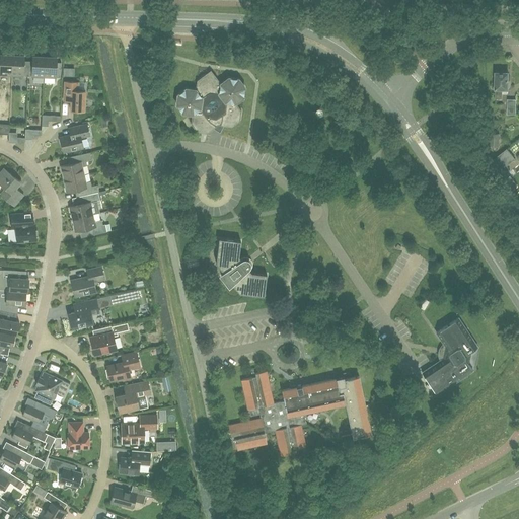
[(0,74),(11,75),(12,55),(0,55),(0,60),(0,59),(0,74)]
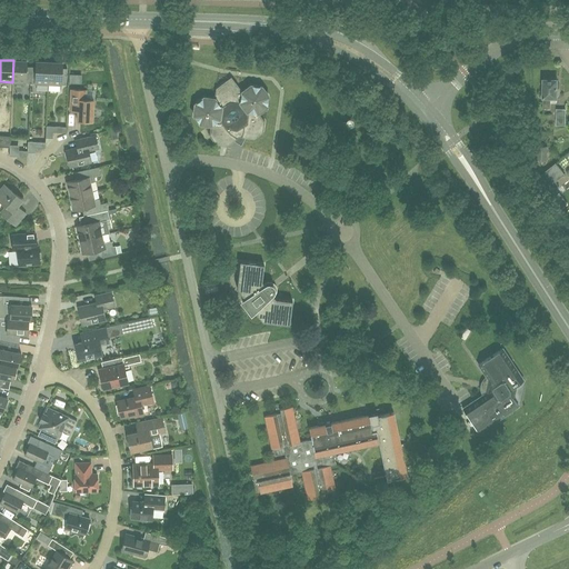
[(30,83),(31,67),(27,67),(27,61),(13,60),(12,82),(30,83)]
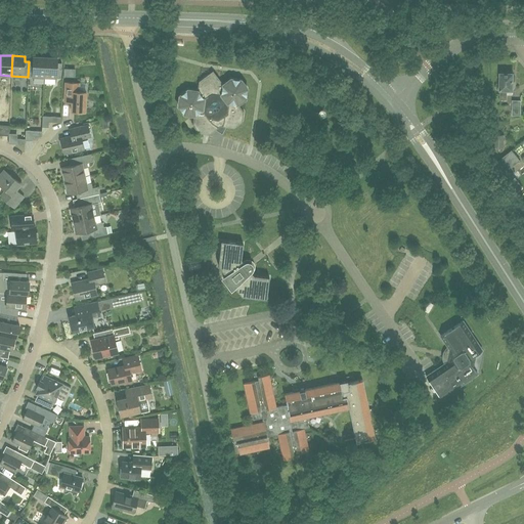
[(44,78),(45,57),(33,56),(33,61),(29,61),(28,77),(44,78)]
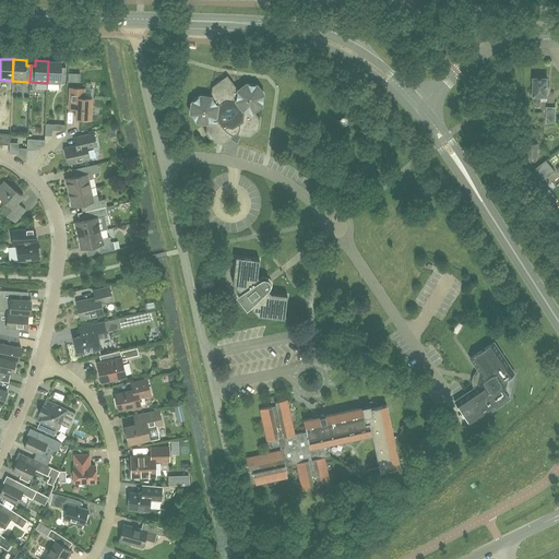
[(66,84),(66,67),(61,67),(61,61),(48,61),(47,83),(66,84)]
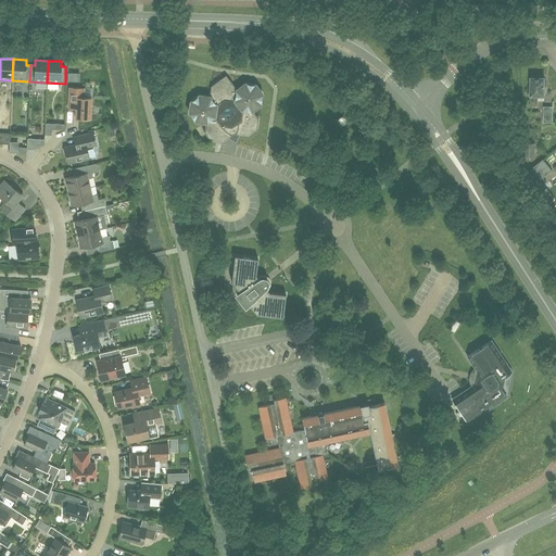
[(546,87),(544,87),(545,78),(543,78),(543,76),(538,76),(538,78),(532,77),(531,85),(529,85),(529,96),(531,96),(531,105),(538,106),(539,95),(544,95),(544,93),(546,93),(546,87)]
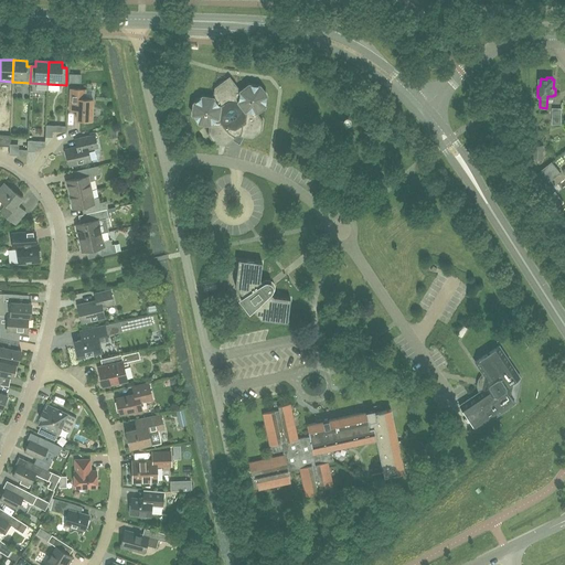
[(241,92),(234,83),(223,82),(214,88),(213,98),(202,97),(193,104),(192,115),(199,124),(209,125),(208,135),(214,144),(225,146),(237,137),(253,138),(262,131),(263,121),(256,113),(265,106),(266,95),(259,86),(249,85),(241,92)]
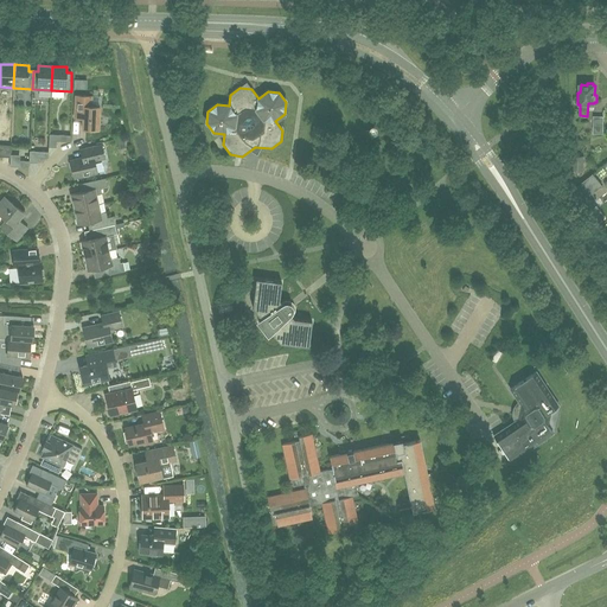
[(98,129),(100,107),(91,107),(93,96),(76,96),(75,113),(83,113),(82,129),(98,129)]
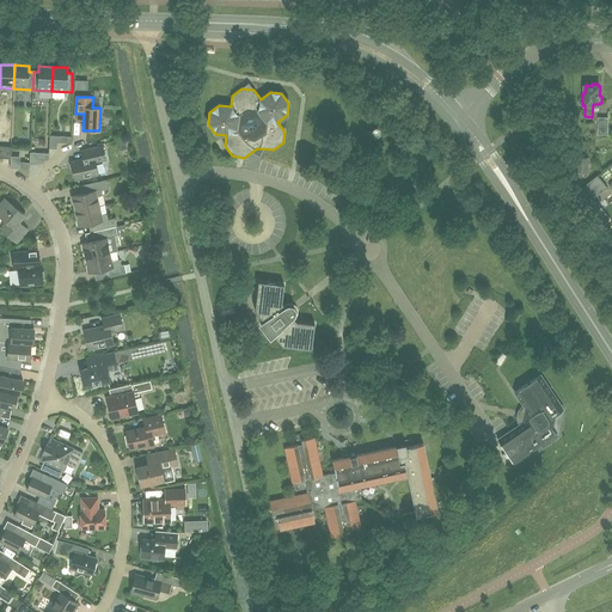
[(610,135),(610,117),(599,117),(599,135),(610,135)]
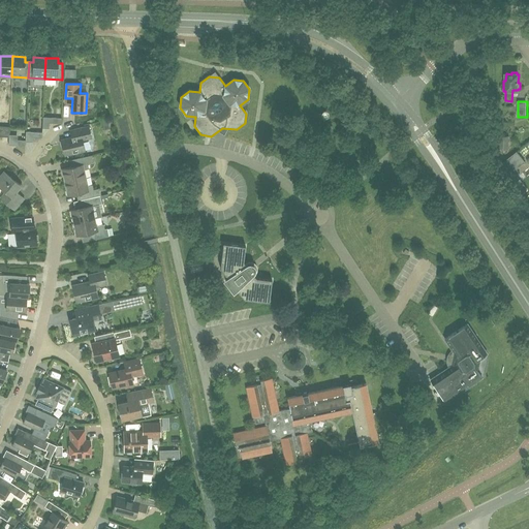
[(89,126),(74,129),(69,130),(71,137),(61,141),(65,155),(85,151),(83,141),(91,138),(89,126)]
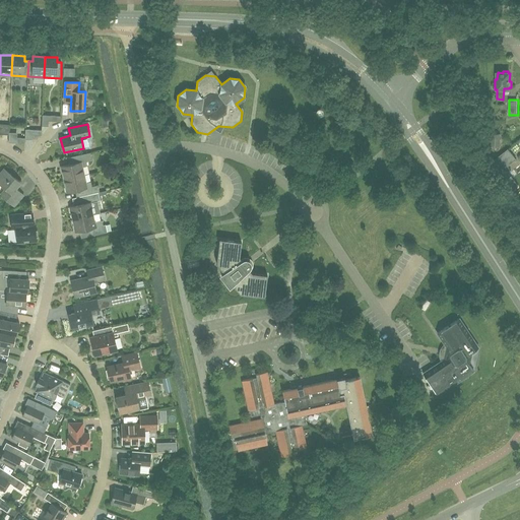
[(491,134),(490,146),(501,147),(501,134),(491,134)]
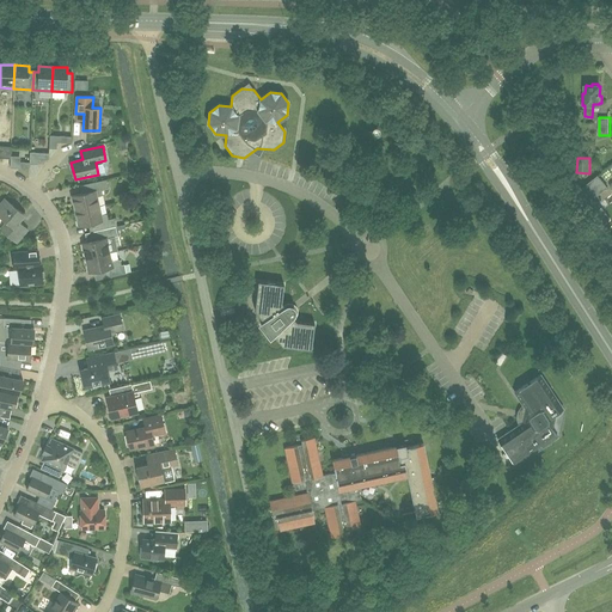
[(598,176),(577,193),(593,212),(604,203),(598,196),(607,188),(598,176)]
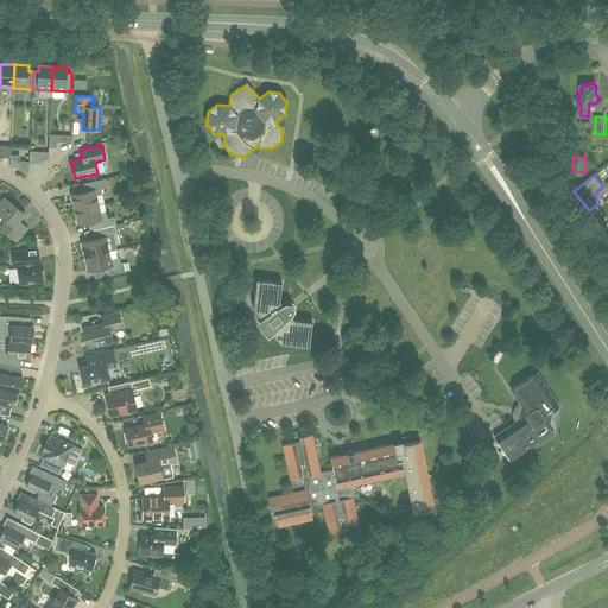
[(75,210),(99,204),(96,195),(102,194),(101,189),(108,187),(106,178),(89,182),(90,190),(71,195),(75,210)]
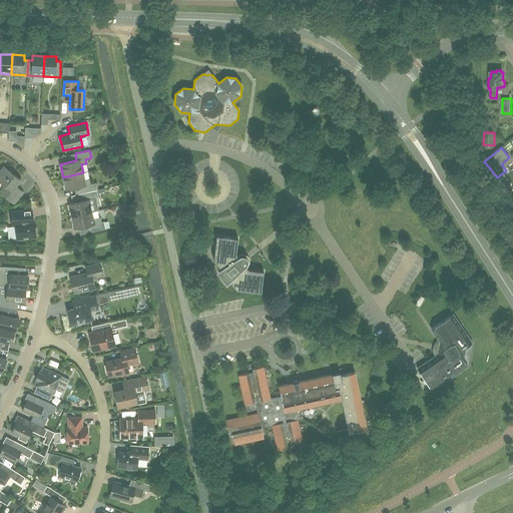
[(14,203),(23,192),(15,185),(20,179),(4,166),(0,170),(0,180),(6,186),(0,192),(14,203)]
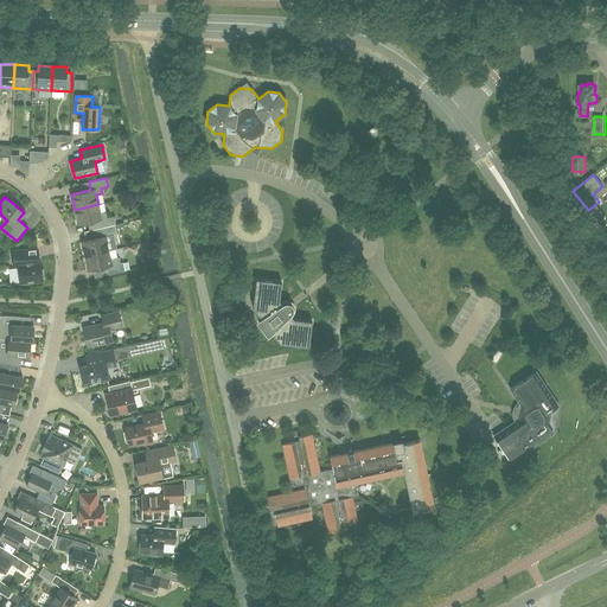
[(98,204),(75,210),(78,224),(88,222),(95,221),(96,229),(115,225),(116,224),(114,216),(107,218),(106,212),(100,213),(98,204)]
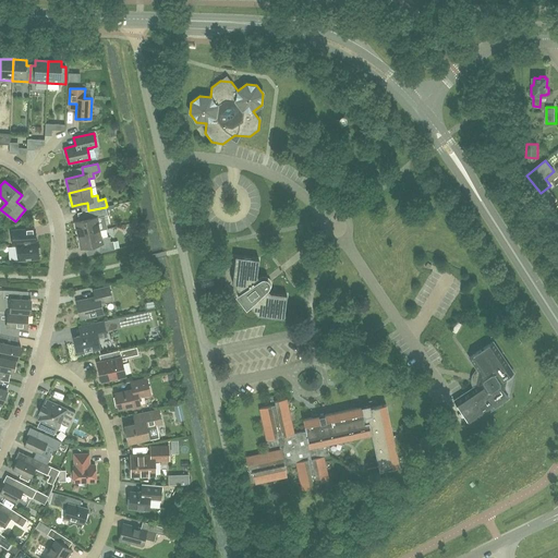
[(106,207),(88,210),(91,218),(75,221),(79,235),(100,230),(98,222),(106,220),(105,216),(107,215),(106,207)]
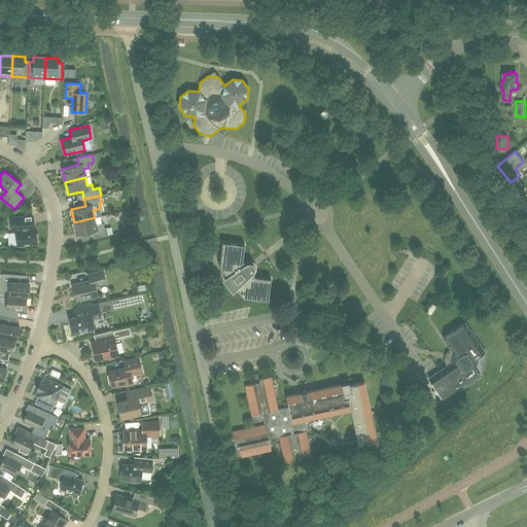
[(35,227),(34,227),(33,216),(23,216),(11,217),(12,232),(16,232),(18,245),(36,244),(35,227)]
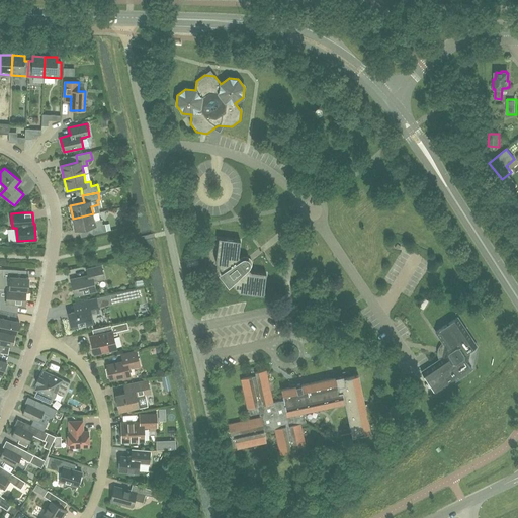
[(94,222),(93,213),(73,219),(75,231),(89,228),(91,235),(106,232),(105,224),(102,225),(101,220),(94,222)]
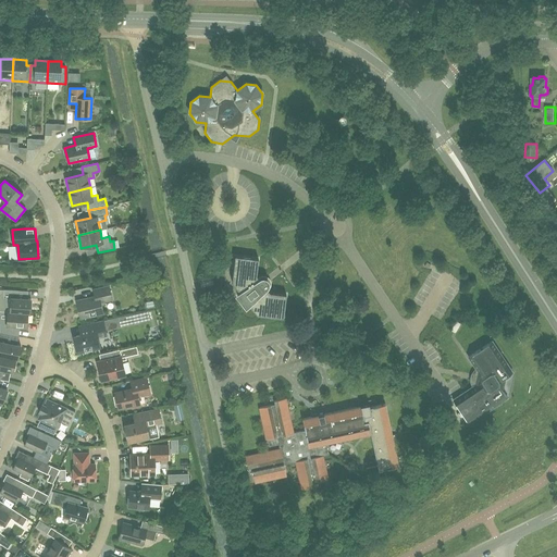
[(260,280),(257,275),(258,259),(235,256),(232,283),(240,293),(237,295),(246,307),(249,305),(257,314),(284,318),(286,295),(270,293),(267,288),(268,287),(268,284),(264,280),(261,280),(260,280)]
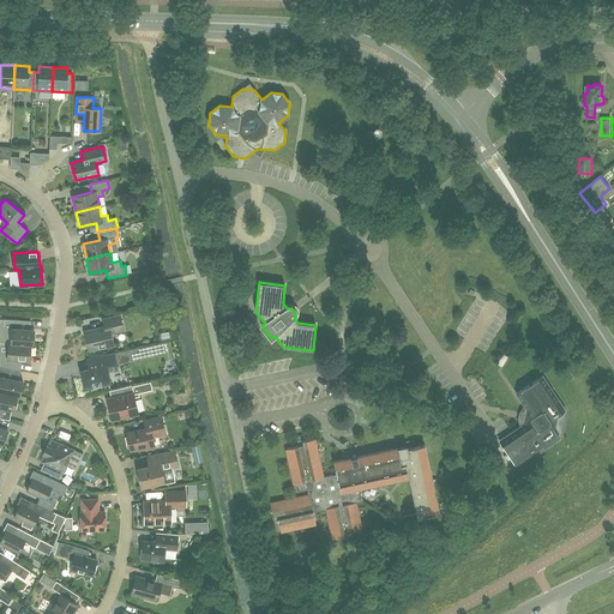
[(89,350),(114,344),(110,333),(124,330),(120,315),(102,319),(104,327),(84,332),(89,350)]
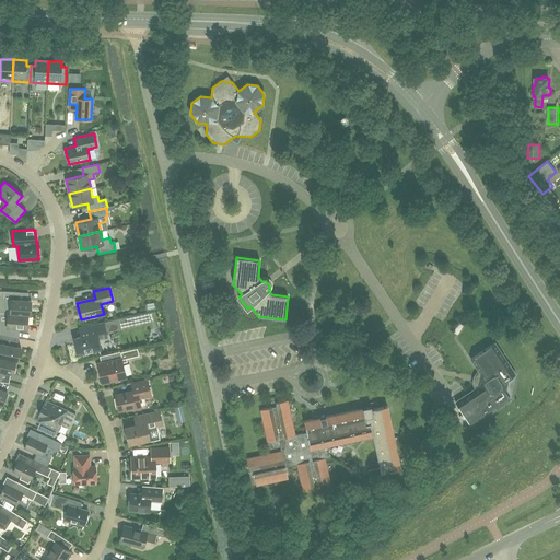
[(0,312),(8,313),(31,315),(31,301),(19,300),(19,292),(4,291),(3,299),(0,298),(0,312)]
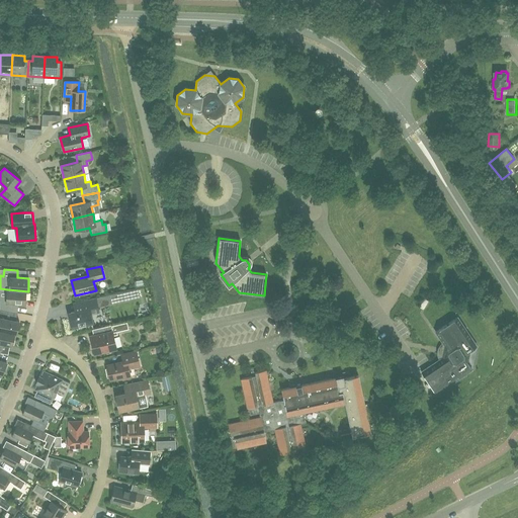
[(28,291),(7,289),(6,298),(0,297),(0,298),(0,310),(7,312),(13,313),(13,304),(25,304),(26,291),(28,291)]
